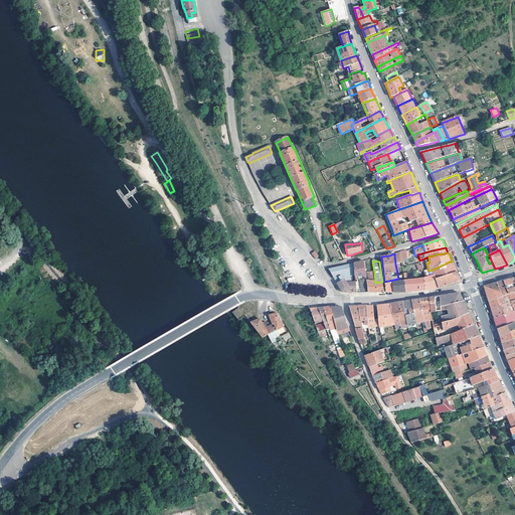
[(363,262),(354,264),(355,278),(366,277),(365,273),(363,262)]
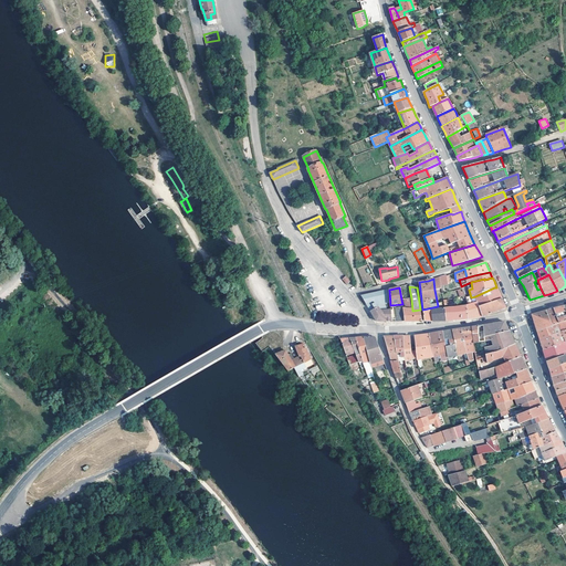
[(478,307),(502,300),(499,292),(496,287),(494,287),(475,296),(471,297),(465,299),(465,300),(474,297),(478,307)]
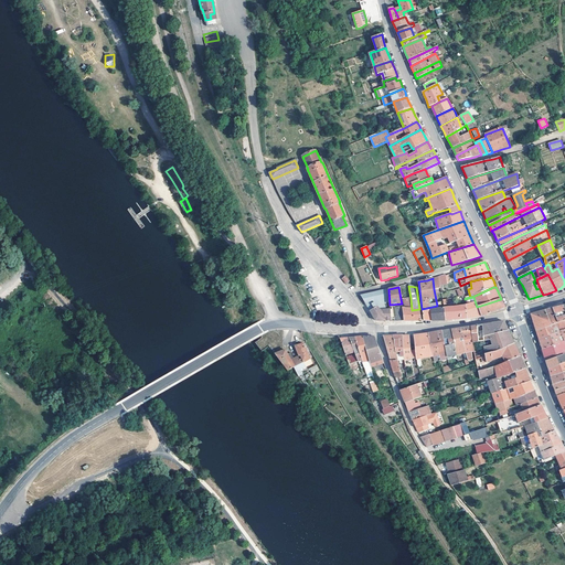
[(391,321),(390,305),(388,289),(361,296),(366,306),(375,320),(382,321),(387,321),(391,321)]
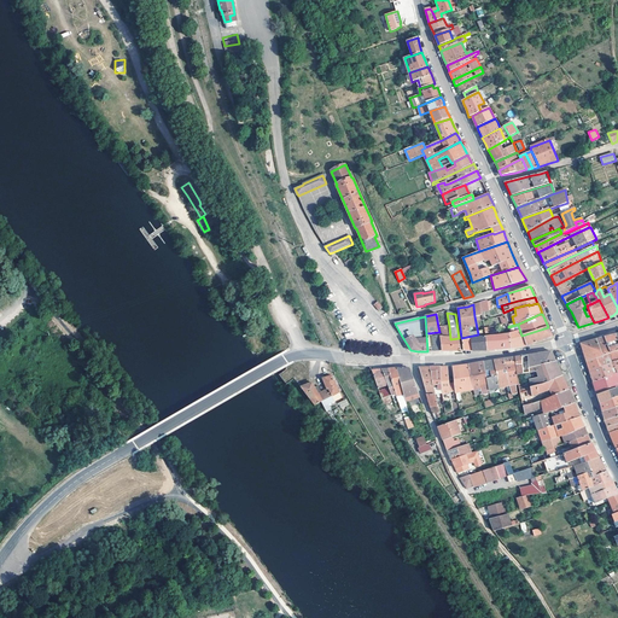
[(526,347),(522,336),(518,325),(508,327),(511,334),(508,334),(511,349),(519,348),(526,347)]
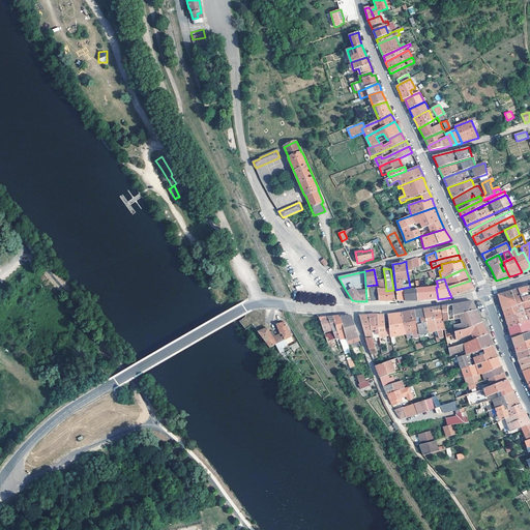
[(376,281),(377,285),(379,284),(380,289),(377,289),(378,301),(381,301),(394,301),(393,290),(386,291),(385,280),(376,281)]
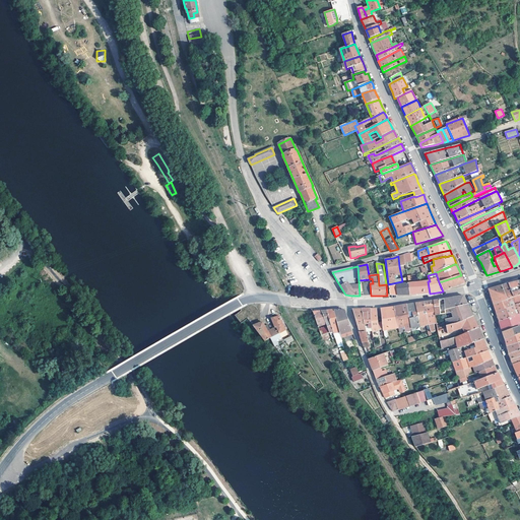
[(439,282),(443,291),(464,283),(462,278),(461,275),(439,282)]
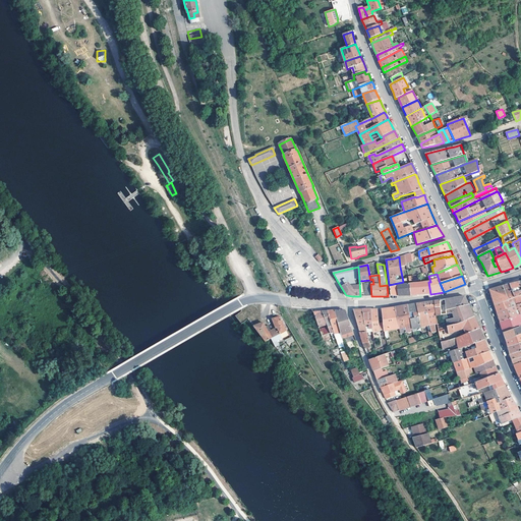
[(428,282),(409,284),(410,295),(419,295),(430,294),(428,282)]
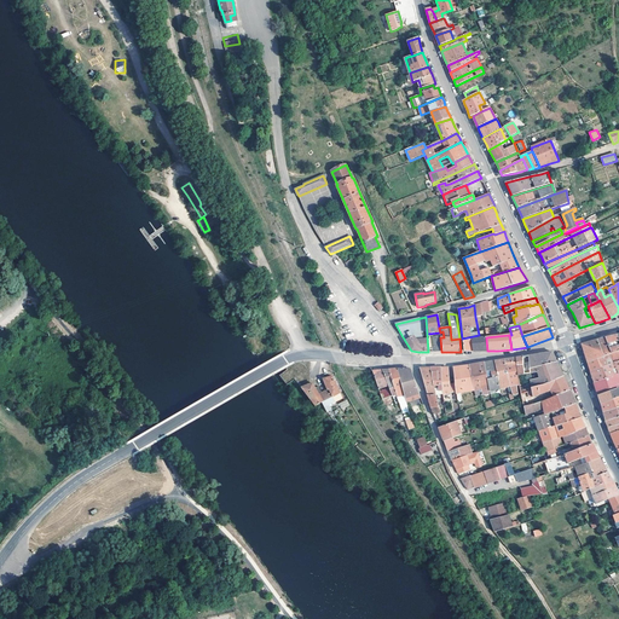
[(611,337),(605,339),(611,354),(618,351),(618,343),(617,336),(611,337)]
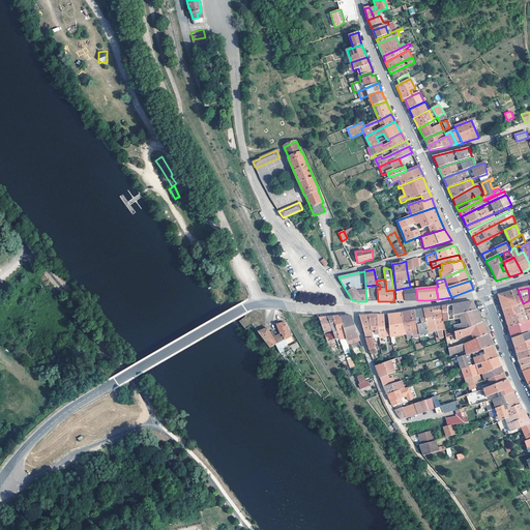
[(417,300),(416,289),(395,291),(398,300),(404,301),(406,301),(417,300)]
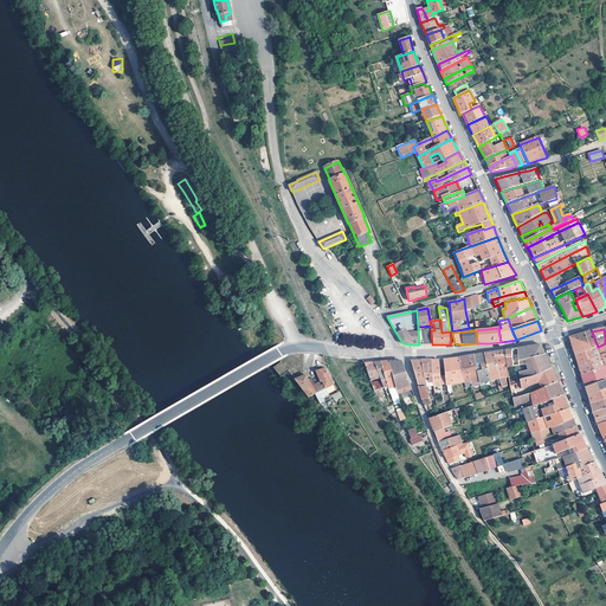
[(598,347),(592,331),(569,337),(572,346),(574,355),(598,347)]
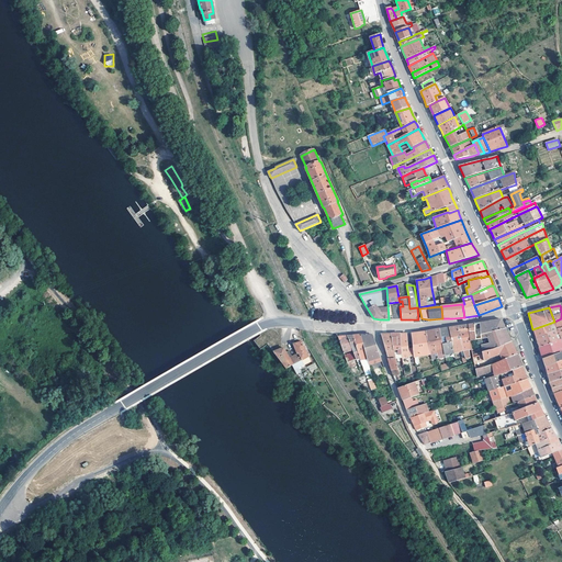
[(536,337),(561,327),(561,318),(554,322),(532,329),(534,333),(536,337)]
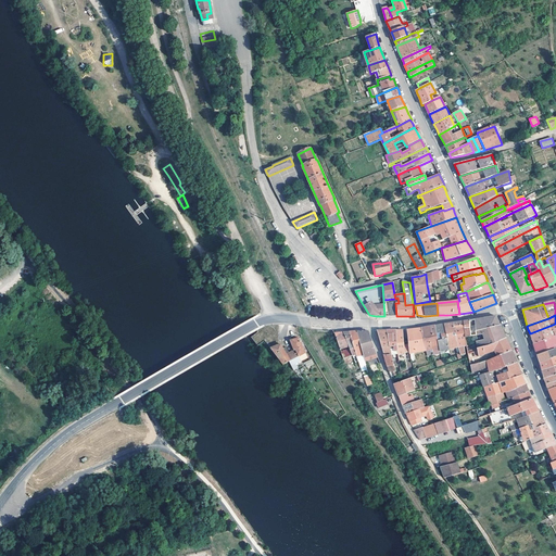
[(498,327),(498,326),(496,316),(483,318),(469,320),(471,337),(477,336),(476,331),(498,327)]
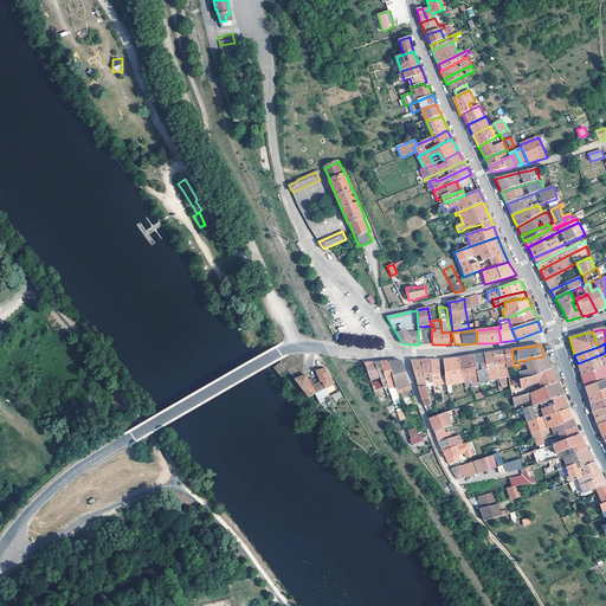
[(507,378),(509,378),(508,368),(504,350),(498,352),(494,353),(500,379),(501,386),(498,387),(500,392),(503,391),(502,387),(508,386),(507,378)]
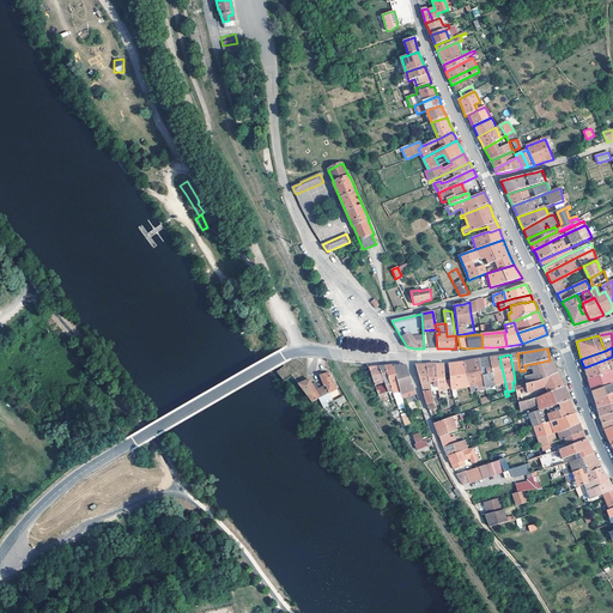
[(493,357),(490,358),(496,386),(505,383),(499,357),(493,357)]
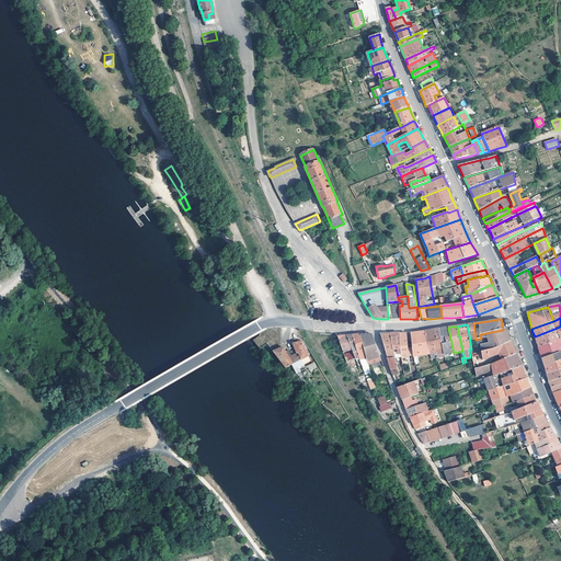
[(536,341),(538,347),(560,339),(560,327),(535,336),(536,341)]
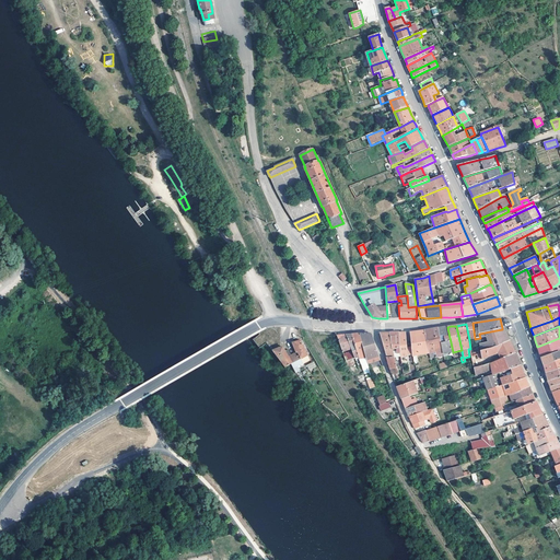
[(438,328),(443,354),(453,352),(447,327),(440,328),(438,328)]
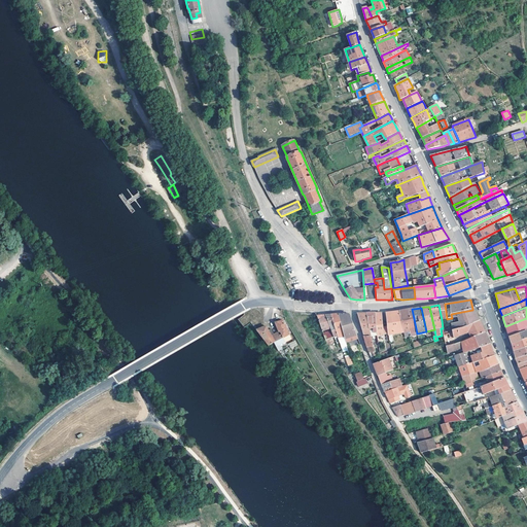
[(410,334),(417,334),(412,309),(406,310),(398,311),(403,332),(408,331),(410,330),(410,334)]
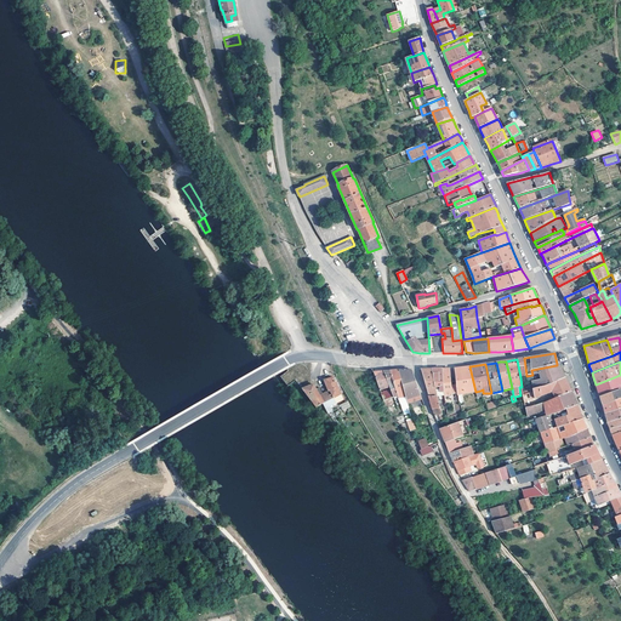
[(533,375),(527,376),(520,377),(522,387),(523,396),(534,393),(534,391),(556,381),(565,377),(562,370),(559,364),(557,364),(557,365),(531,370),(533,375)]
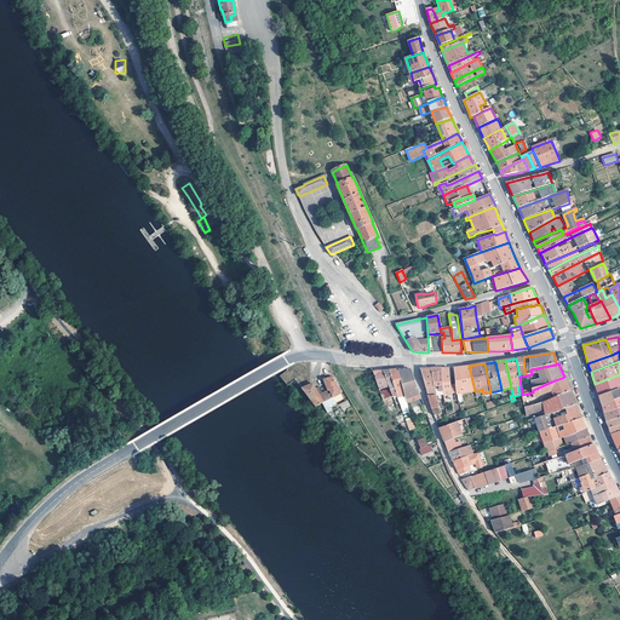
[(475,391),(469,366),(461,367),(453,368),(455,383),(458,395),(461,394),(475,391)]
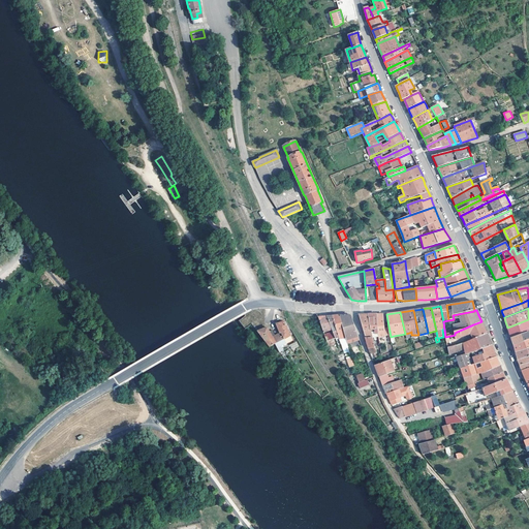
[(372,337),(378,337),(378,331),(376,314),(375,314),(368,315),(372,337)]
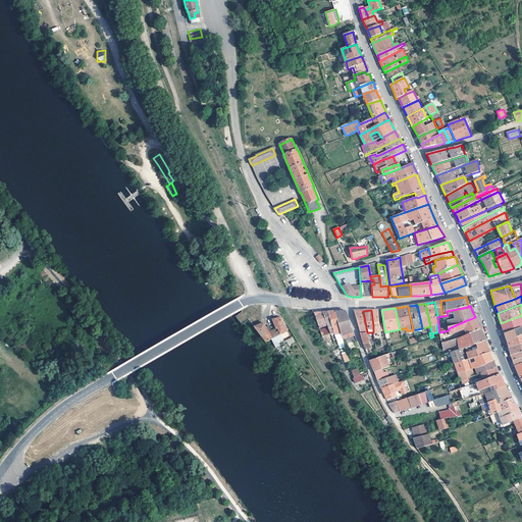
[(385,332),(383,322),(381,323),(378,310),(373,310),(371,310),(373,326),(373,332),(374,334),(385,332)]
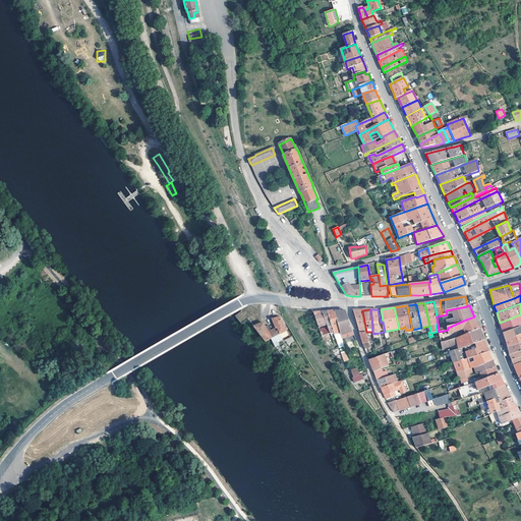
[(344,310),(334,311),(341,333),(342,338),(342,339),(353,335),(350,327),(346,312),(345,311),(344,310)]
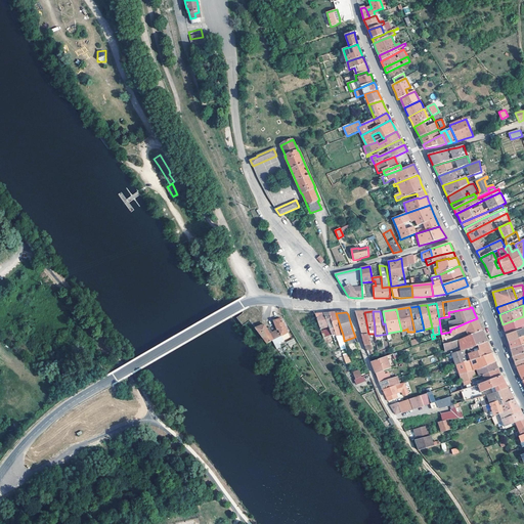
[(368,334),(364,312),(362,312),(355,312),(361,335),(368,335),(368,334)]
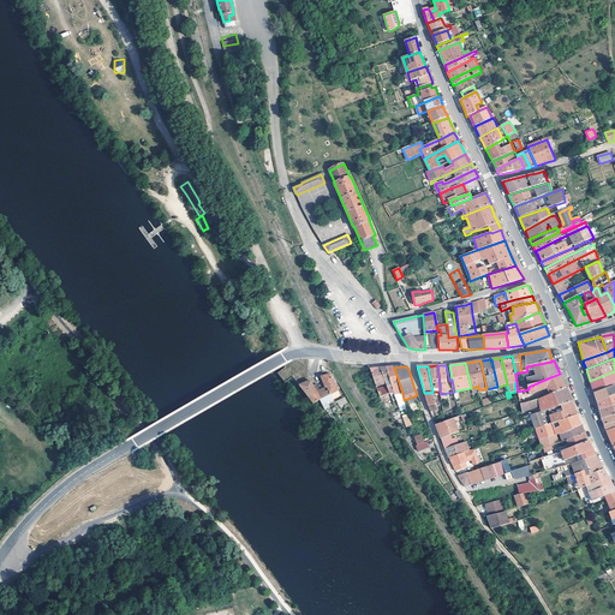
[(380,398),(389,394),(381,368),(378,368),(370,369),(380,398)]
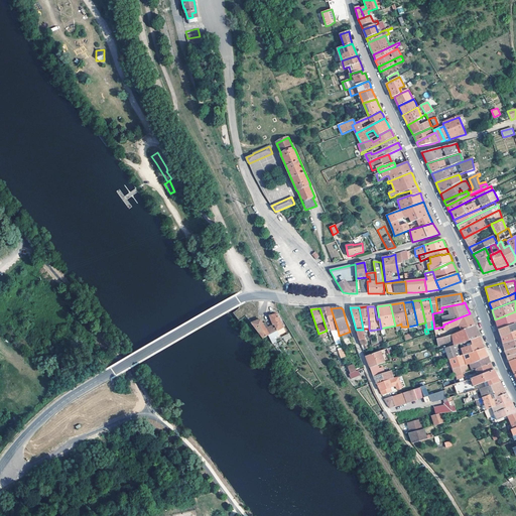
[(319,308),(327,331),(331,330),(325,308),(323,308),(319,308)]
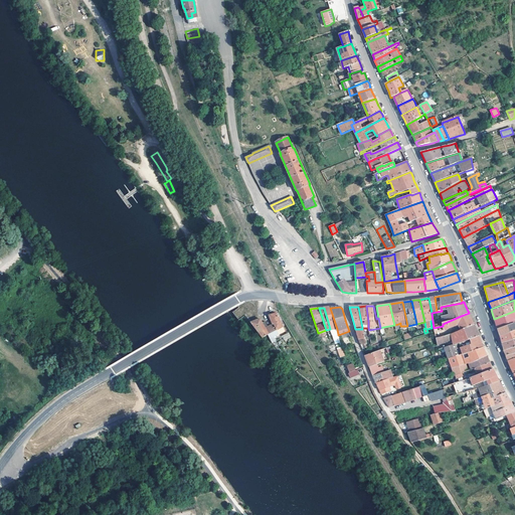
[(337,329),(330,308),(329,308),(324,308),(330,329),(331,330),(337,329)]
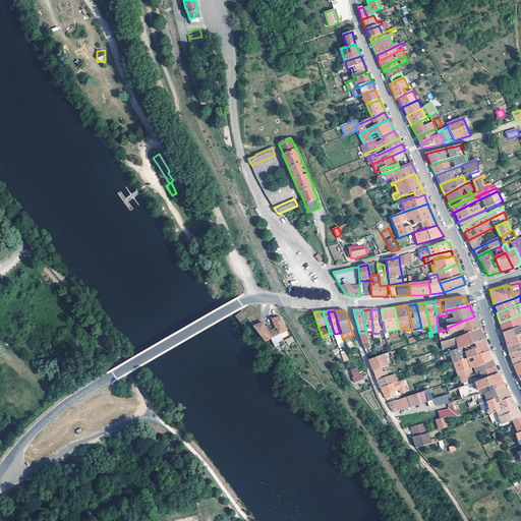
[(520,314),(500,323),(502,329),(503,333),(520,327),(520,314)]
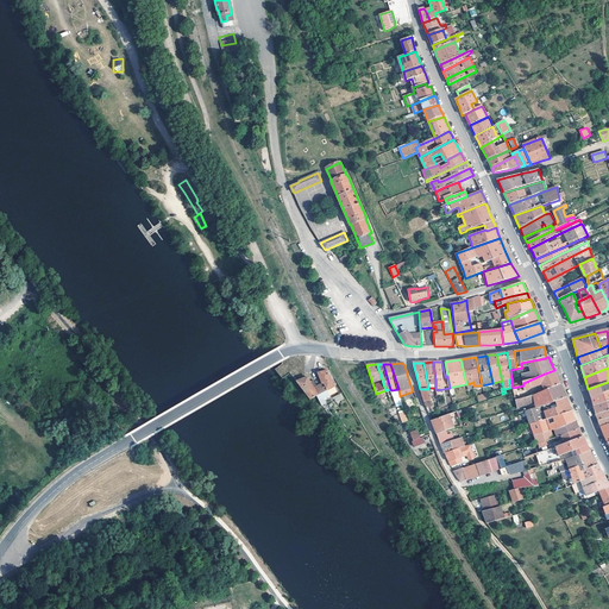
[(322,384),(316,387),(321,395),(334,388),(327,370),(318,372),(322,384)]
